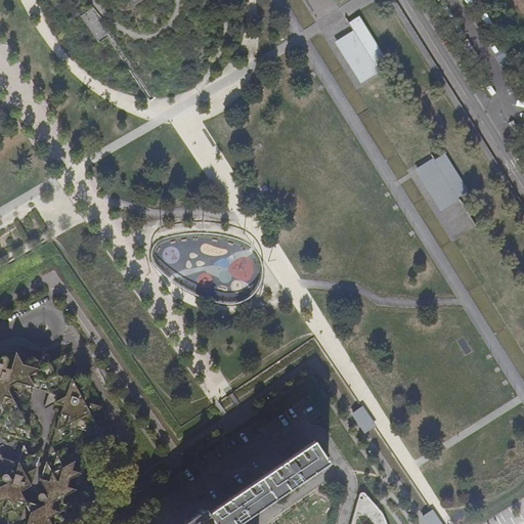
[(351,16),(350,17),(357,30),(364,40),(348,49),(364,77),(381,67),(383,71),(385,74),(386,74),(381,64),(389,59),(362,15),(353,22),(351,16)]
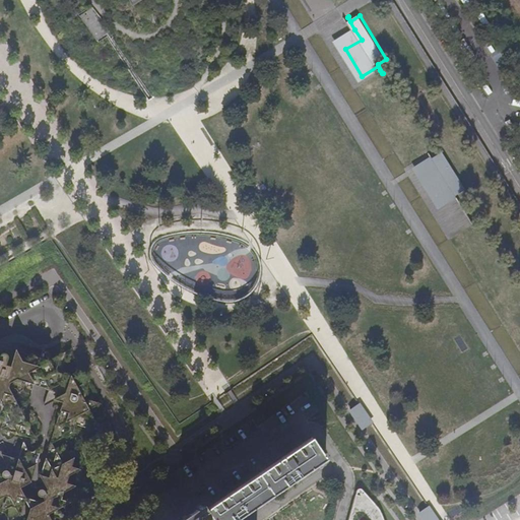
[(362,40),(354,29),(336,41),(362,82),(380,70),(378,66),(362,76),(345,49),(362,40)]
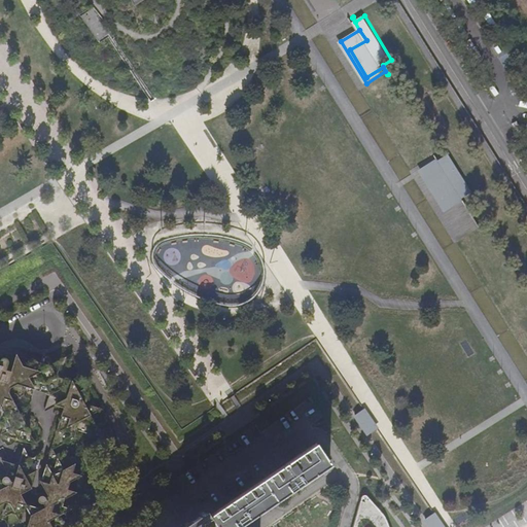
[(435,155),(434,156),(436,160),(463,202),(479,227),(480,229),(462,200),(471,194),(448,155),(438,162),(435,155)]
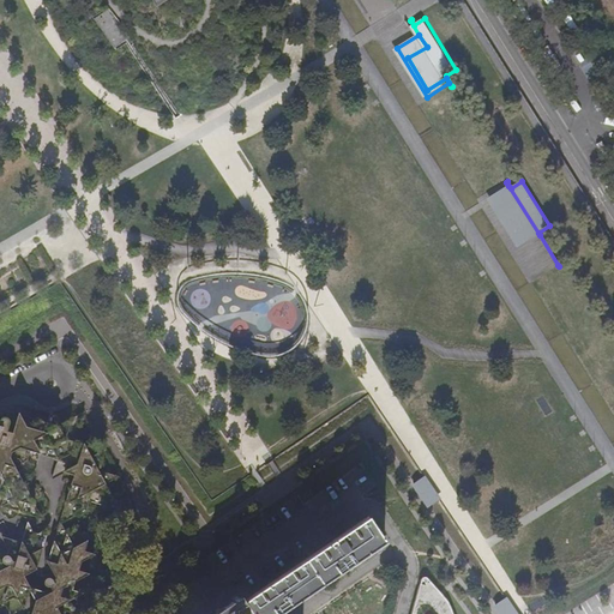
[(540,235),(509,186),(487,199),(518,248),(540,235)]
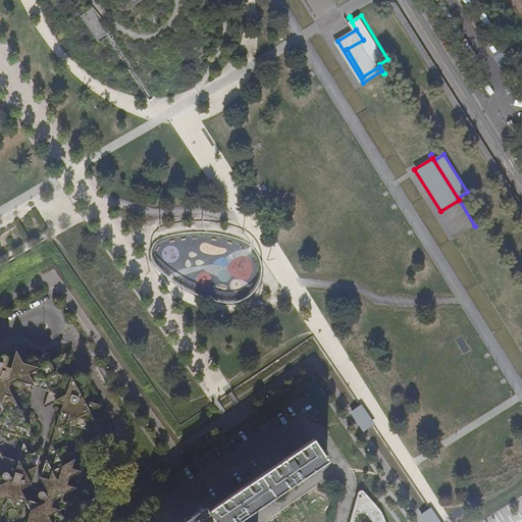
[(0,364),(0,401),(1,402),(0,404),(0,430),(2,430),(36,439),(31,430),(23,418),(33,385),(39,386),(48,389),(43,407),(55,401),(62,403),(40,478),(48,491),(45,492),(43,498),(45,501),(42,503),(30,500),(25,500),(20,489),(31,484),(42,449),(33,454),(29,452),(23,442),(19,458),(15,460),(0,456),(7,467),(5,473),(8,480),(3,483),(0,478),(0,500),(6,498),(1,513),(10,508),(15,510),(20,518),(24,502),(28,506),(31,511),(27,521),(54,521),(56,519),(63,521),(64,521),(58,511),(70,504),(61,501),(64,493),(75,487),(67,485),(69,478),(81,471),(72,468),(74,459),(66,463),(64,463),(68,449),(57,455),(52,445),(72,433),(76,425),(101,433),(90,411),(100,405),(83,400),(89,382),(76,388),(73,382),(73,379),(63,375),(70,351),(49,362),(48,362),(44,353),(42,350),(40,359),(37,359),(29,357),(28,360),(20,362),(15,351),(10,368),(0,364)]
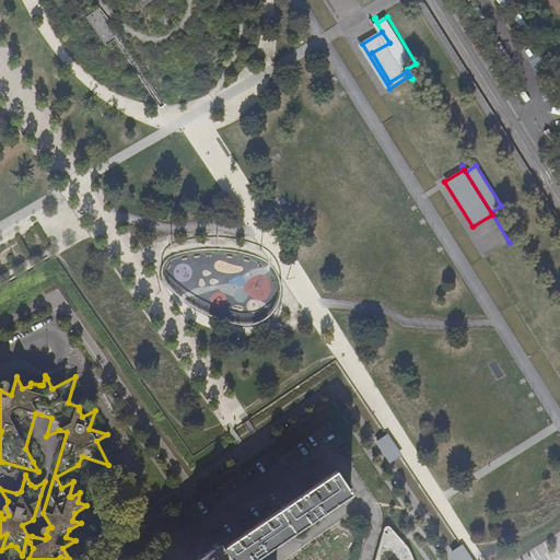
[(376,441),(391,463),(400,456),(385,434),(376,441)]
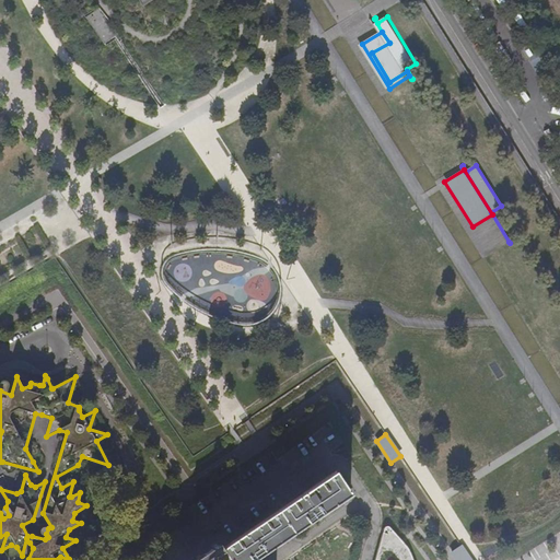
[(335,473),(302,496),(317,518),(350,496),(335,473)]
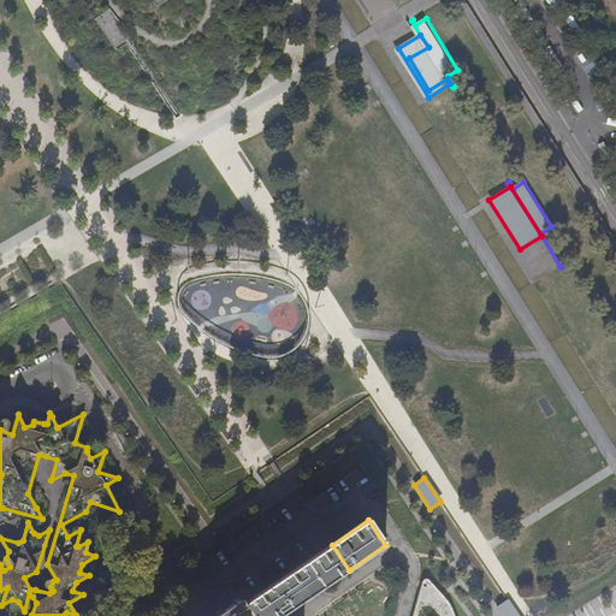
[(280,615),(349,570),(332,545),(254,598),(244,604),(241,599),(215,615),(280,615)]
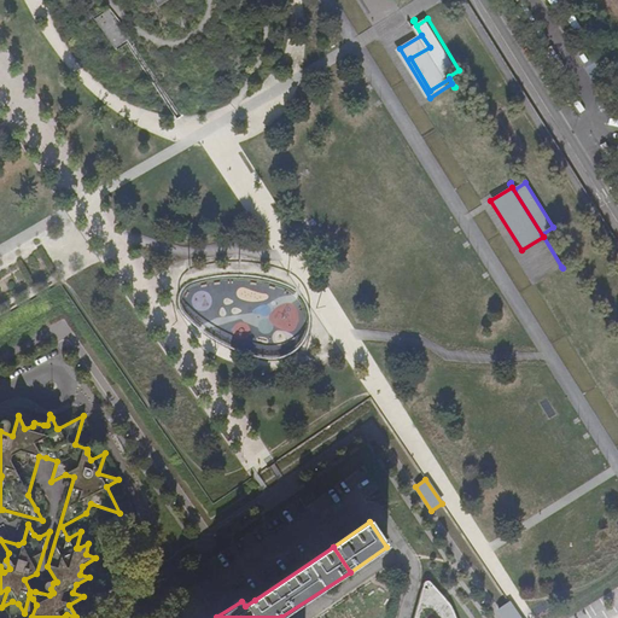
[(455,617),(453,610),(430,583),(425,582),(423,587),(413,617),(455,617)]
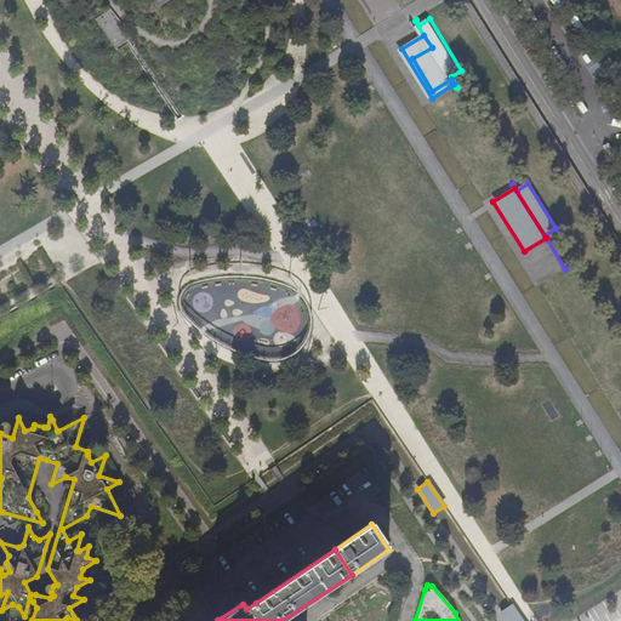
[(352,598),(357,615),(371,611),(366,594),(352,598)]
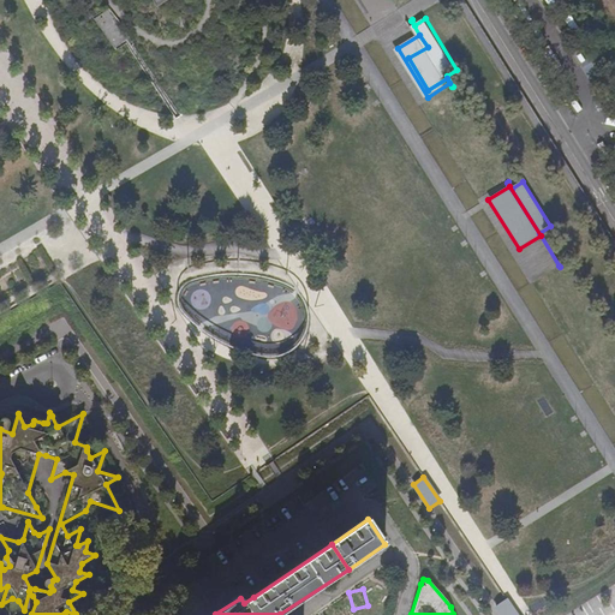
[(496,605),(501,614),(518,614),(507,598),(496,605)]
